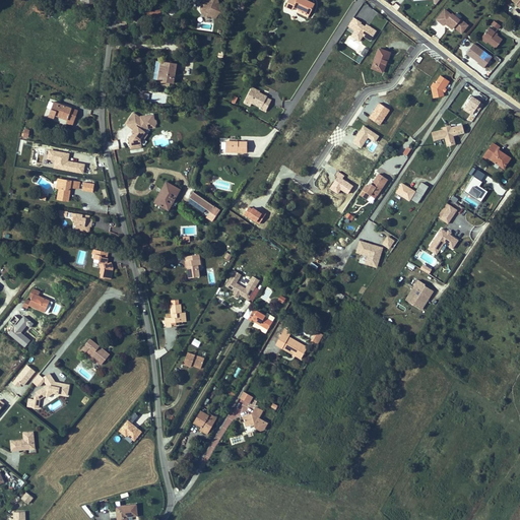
[(203,0),(200,1),(201,6),(204,7),(205,11),(204,14),(205,17),(208,18),(210,17),(212,14),(215,13),(218,14),(223,12),(220,5),(219,5),(218,3),(219,2),(218,0),(210,0),(211,2),(208,3),(206,0),(203,0)]
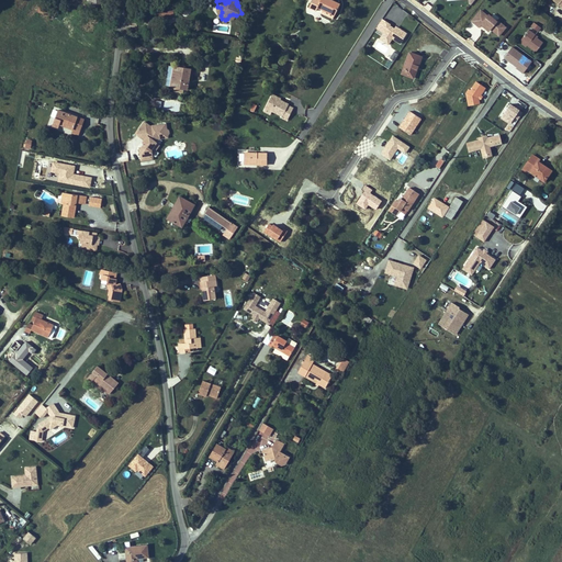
[(321,0),(317,7),(324,10),(335,14),(339,3),(332,0),(321,0)]
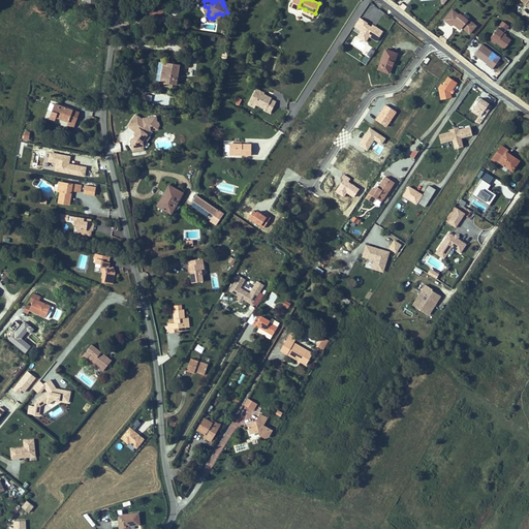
[(51,17),(54,9),(39,3),(36,10),(51,17)]
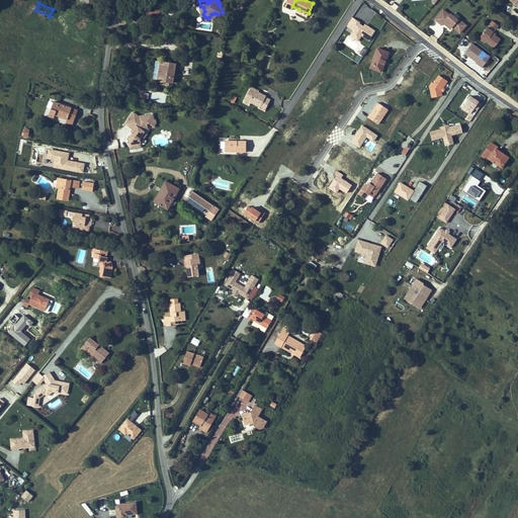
[(442,8),(429,27),(439,33),(444,25),(460,35),(467,25),(442,8)]
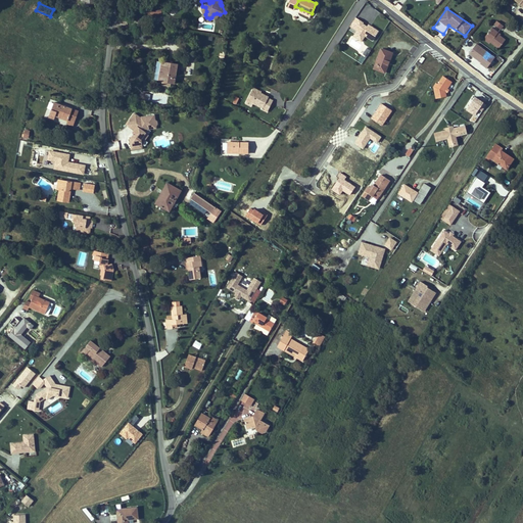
[(162,15),(161,9),(145,12),(146,19),(162,15)]
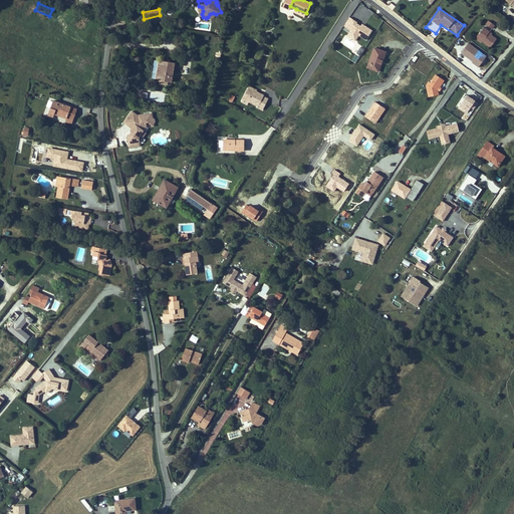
[(372,31),(361,24),(361,25),(349,18),(342,28),(349,32),(346,36),(355,42),(358,37),(366,41),(372,31)]
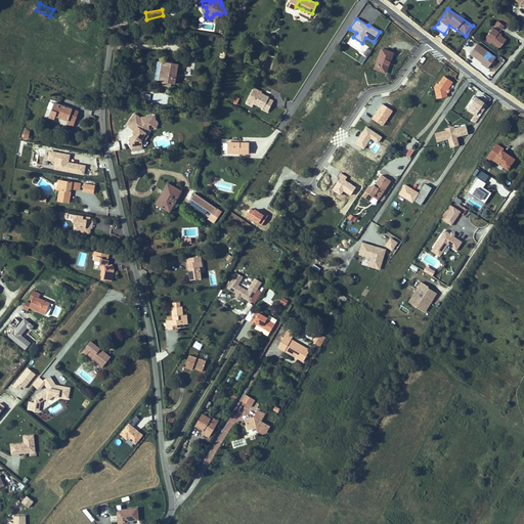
[(503,29),(505,26),(498,20),(495,24),(503,29)]
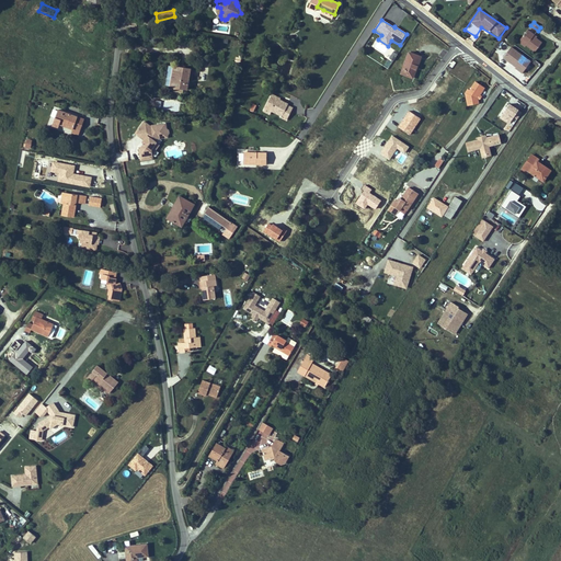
[(528,29),(522,38),(528,43),(527,44),(536,50),(542,42),(537,37),(534,35),(536,33),(528,29)]
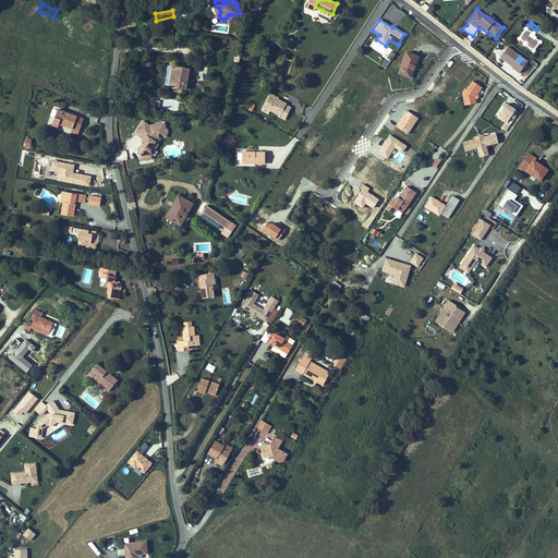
[(499,59),(521,73),(529,61),(507,47),(499,59)]
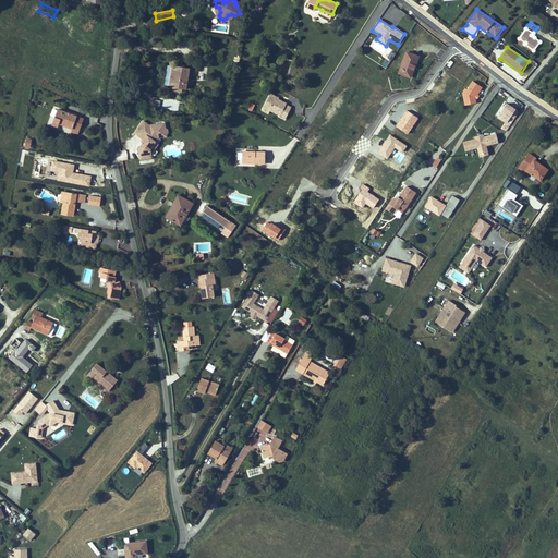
[(410,77),(414,67),(415,67),(419,57),(407,52),(399,73),(410,77)]
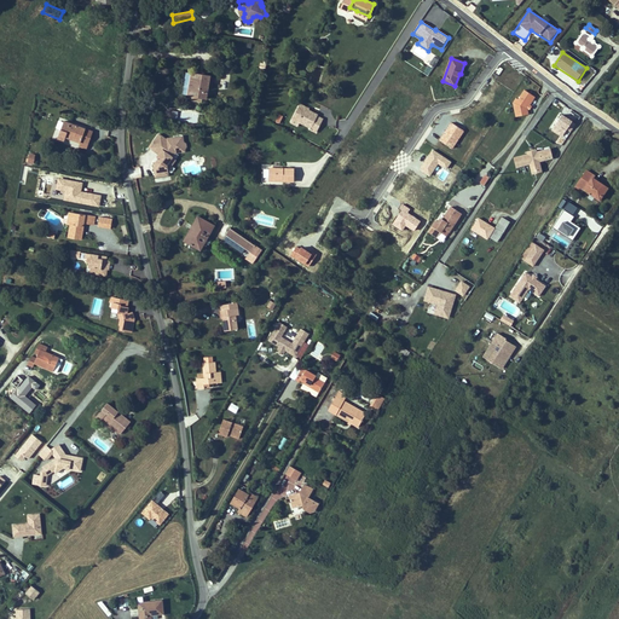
[(200,74),(192,73),(192,74),(189,94),(189,96),(192,96),(203,98),(207,98),(210,77),(210,76),(200,74)]
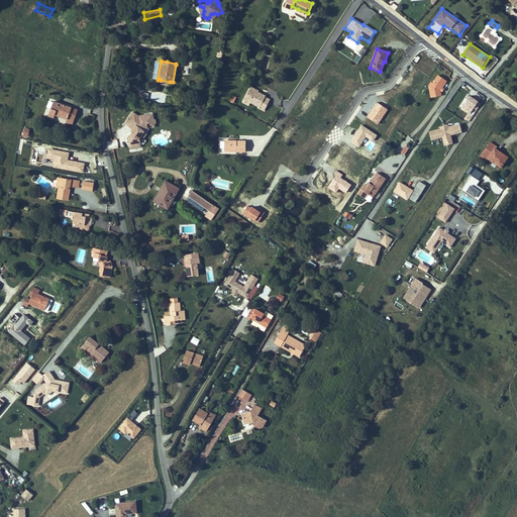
[(439,96),(448,82),(437,75),(426,91),(431,94),(430,96),(434,99),(437,95),(439,96)]
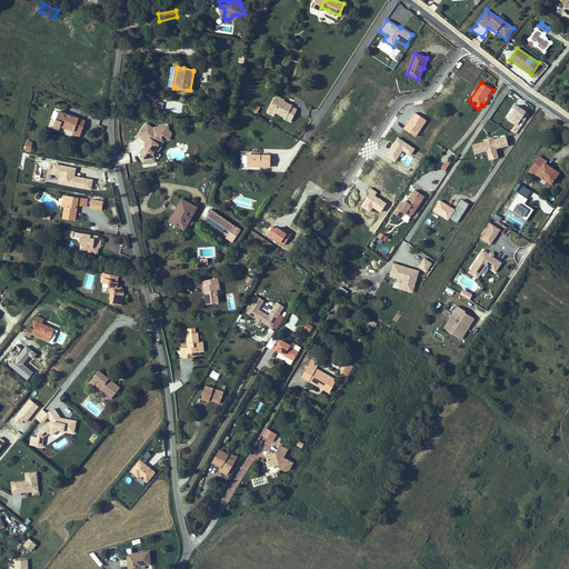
[(282,103),(275,100),(269,110),(286,118),(285,120),(290,122),(297,110),(291,108),(292,107),(283,102),(282,103)]
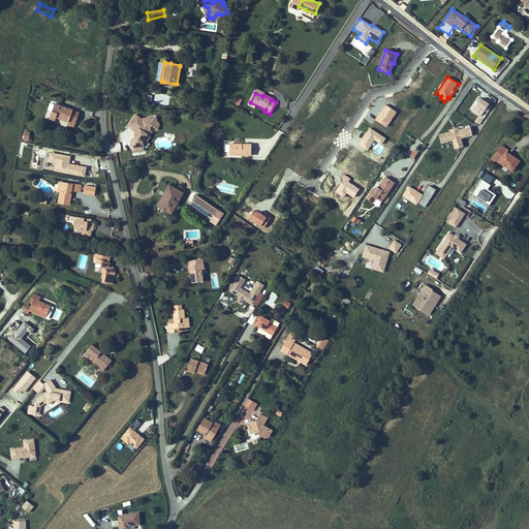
[(151,102),(152,95),(143,94),(142,101),(151,102)]
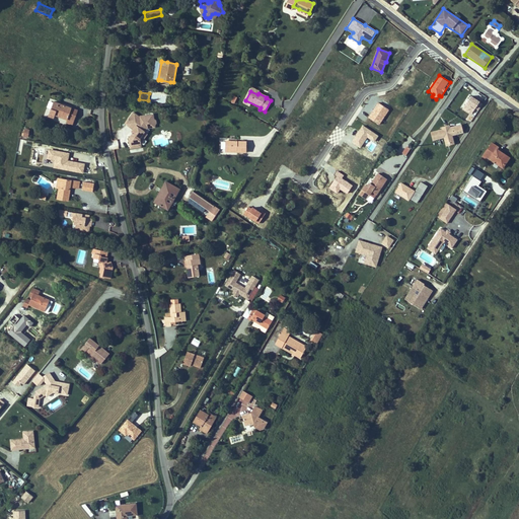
[(461,108),(472,115),(475,108),(478,110),(484,101),(469,93),(461,108)]
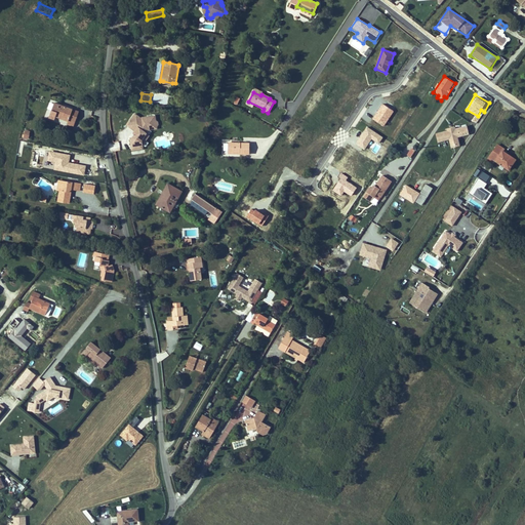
[(54,103),(49,117),(54,119),(55,116),(68,121),(69,121),(71,115),(77,117),(79,111),(54,103)]
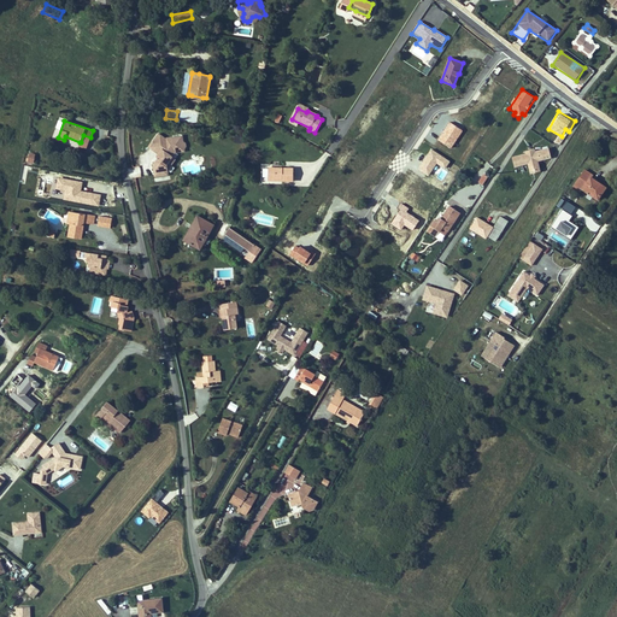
[(186,141),(184,135),(170,137),(169,139),(162,133),(154,141),(164,148),(160,152),(159,154),(160,157),(157,160),(158,171),(169,169),(168,164),(174,156),(176,151),(178,151),(178,148),(184,147),(186,147),(187,145),(187,144),(187,142),(186,141)]
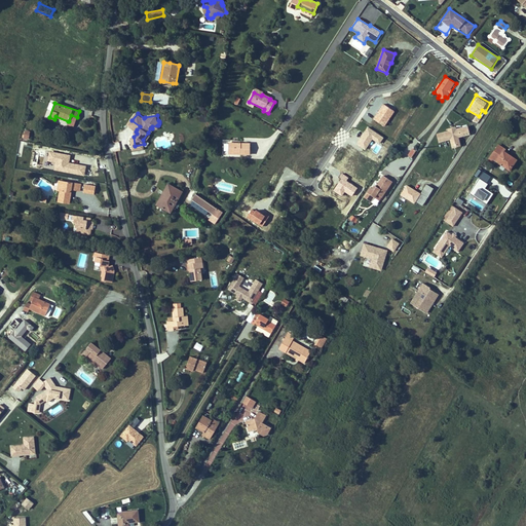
[(69,121),(68,121),(67,124),(73,126),(77,117),(71,115),(69,121)]
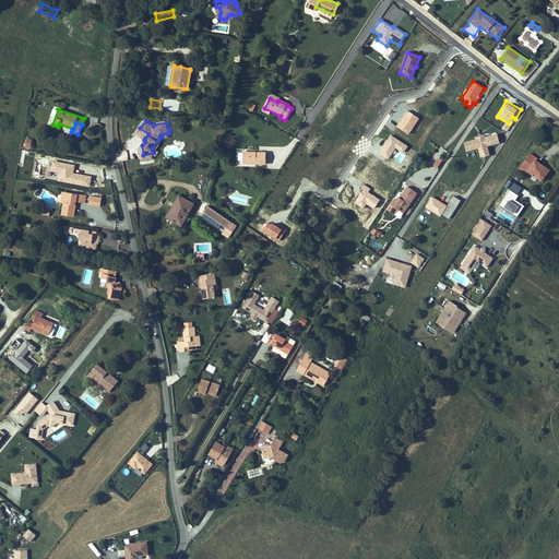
[(140,128),(138,132),(145,138),(149,134),(140,128)]
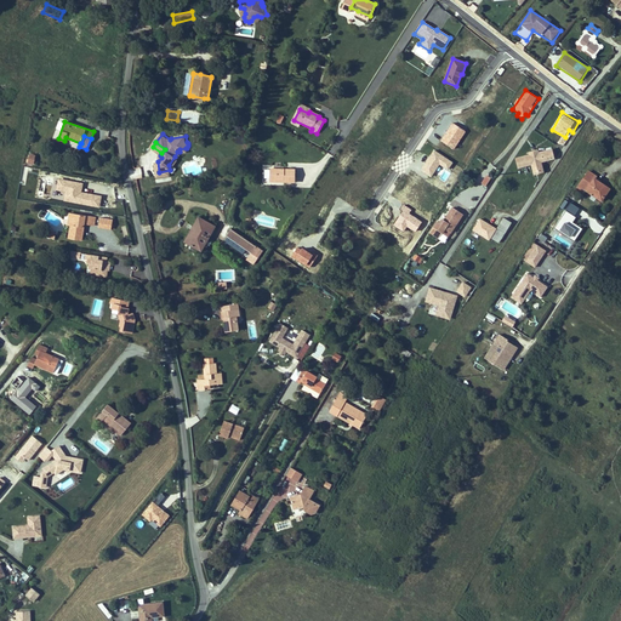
[(539,152),(537,149),(535,151),(536,153),(533,154),(531,151),(529,152),(530,154),(516,158),(518,167),(531,164),(534,172),(542,170),(541,161),(554,158),(552,149),(539,152)]
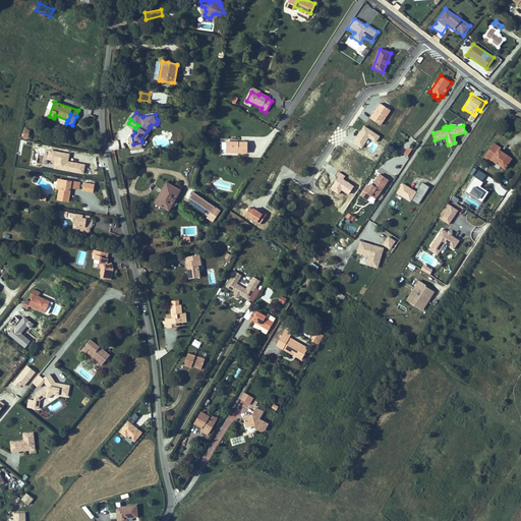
[(132,135),(130,135),(132,148),(142,147),(142,142),(133,145),(132,135)]
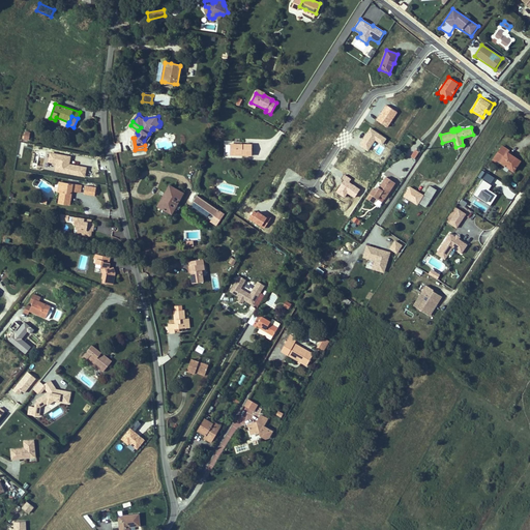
[(252,155),(252,144),(231,144),(231,152),(241,153),(241,154),(252,155)]
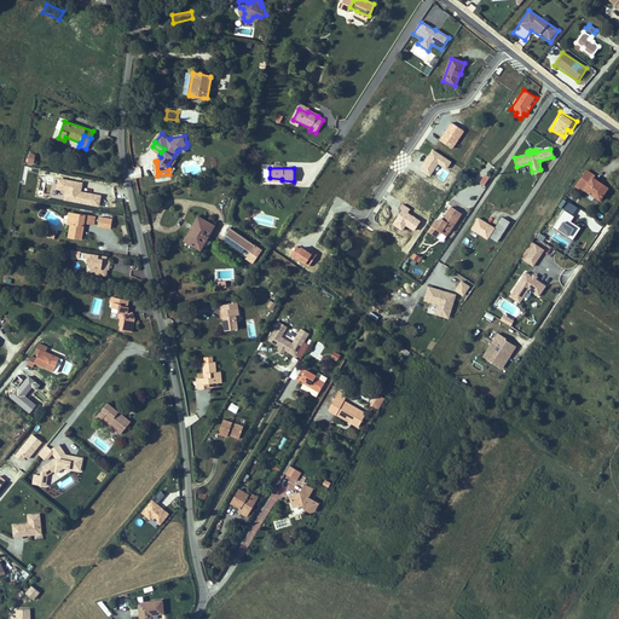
[(594,175),(586,171),(577,185),(600,200),(607,187),(593,178),(594,175)]
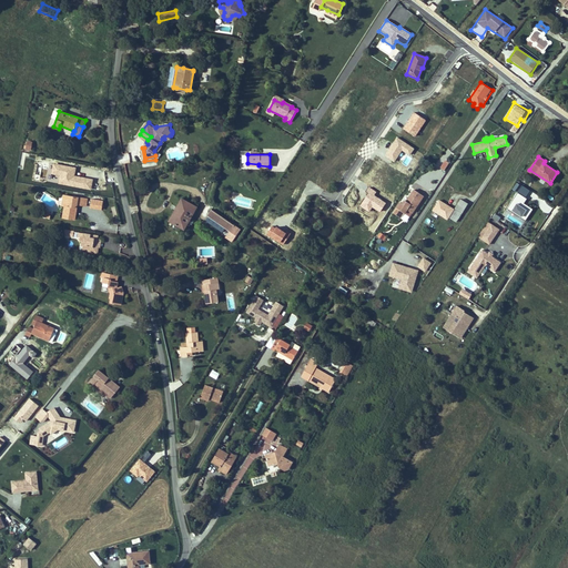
[(523,201),(530,190),(521,184),(507,208),(526,219),(534,208),(523,201)]
